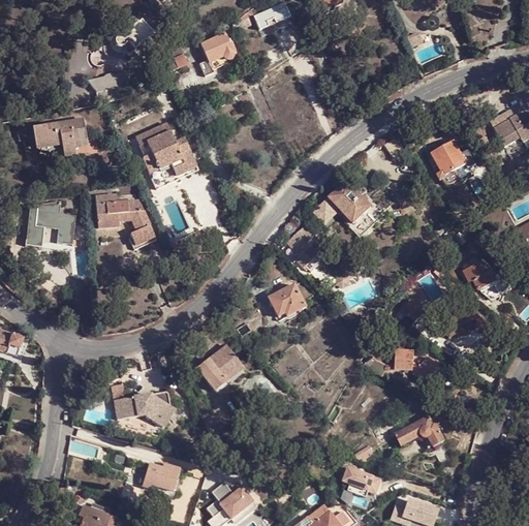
[(271,7),(253,14),(259,28),(270,24),(268,20),(275,17),(277,21),(290,14),(287,5),(281,7),(280,4),(271,8),(271,7)]
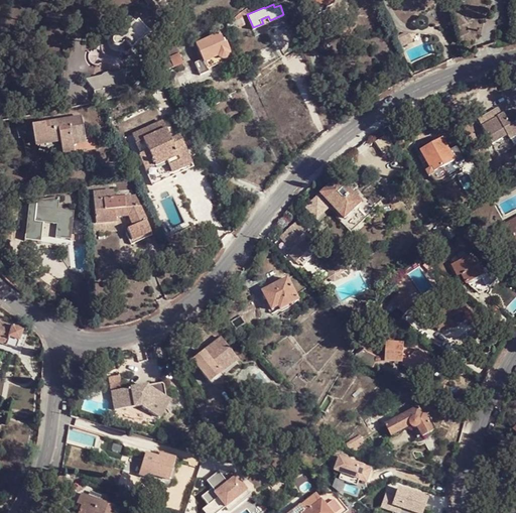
[(134,20),(131,17),(130,17),(129,17),(127,16),(126,17),(125,17),(124,18),(123,19),(123,20),(123,21),(122,22),(123,22),(123,24),(124,25),(111,36),(111,37),(111,38),(111,40),(111,41),(112,42),(113,43),(114,43),(114,44),(115,44),(116,44),(117,44),(118,44),(119,43),(126,50),(149,29),(138,17),(134,20)]
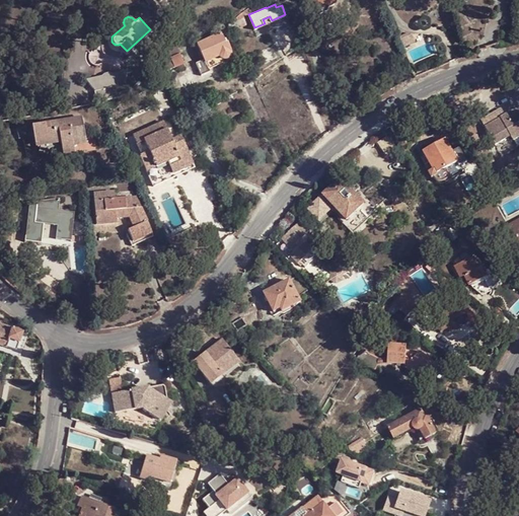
[(204,57),(205,60),(220,54),(220,56),(221,56),(222,56),(223,57),(224,57),(225,57),(226,57),(227,56),(228,56),(229,55),(230,54),(231,53),(231,52),(230,50),(227,41),(224,42),(220,31),(198,42),(204,57)]
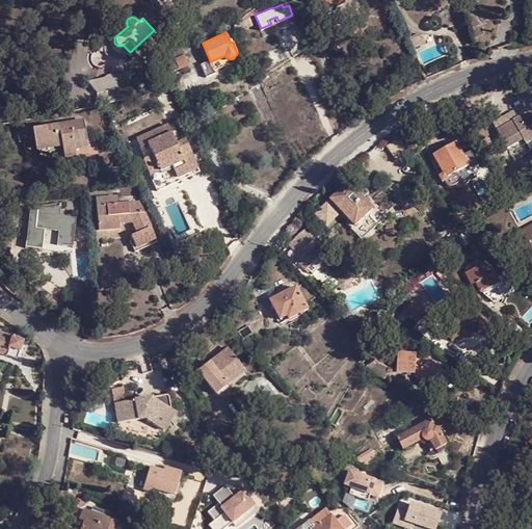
[(171,52),(165,58),(170,72),(189,63),(184,53),(175,57),(171,52)]
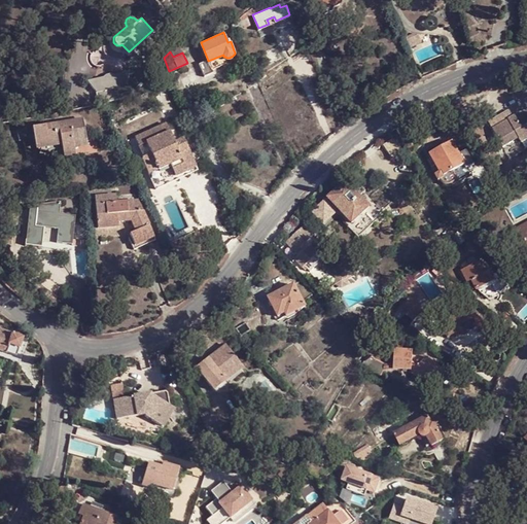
[(223,55),(208,61),(211,68),(226,62),(223,57),(223,55)]
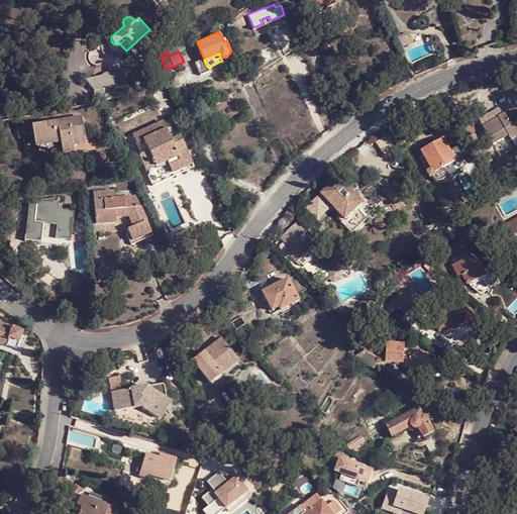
[(204,60),(203,57),(195,61),(201,73),(208,70),(207,67),(204,60)]
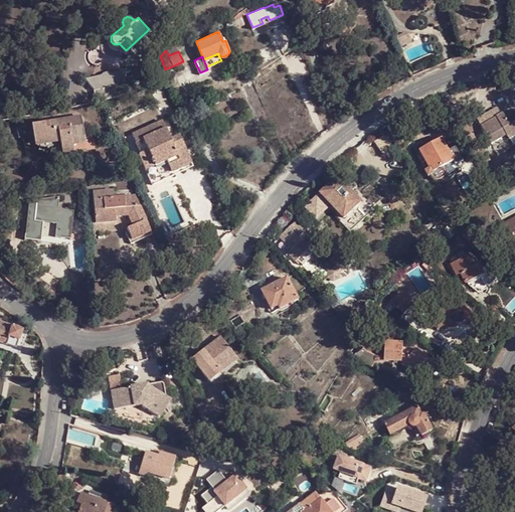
[(91,93),(126,87),(123,66),(87,72),(91,93)]
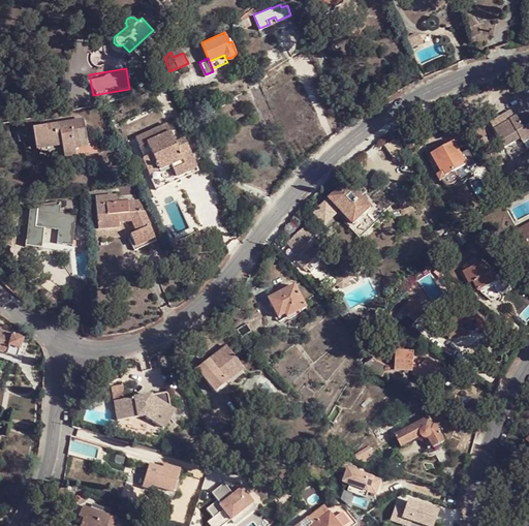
[(457,106),(453,99),(444,104),(447,111),(457,106)]
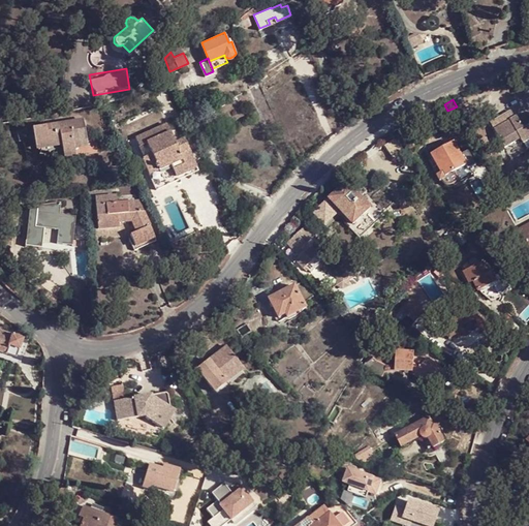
[(511,109),(491,120),(505,145),(521,135),(524,141),(528,137),(528,122),(524,125),(518,114),(516,115),(511,109)]
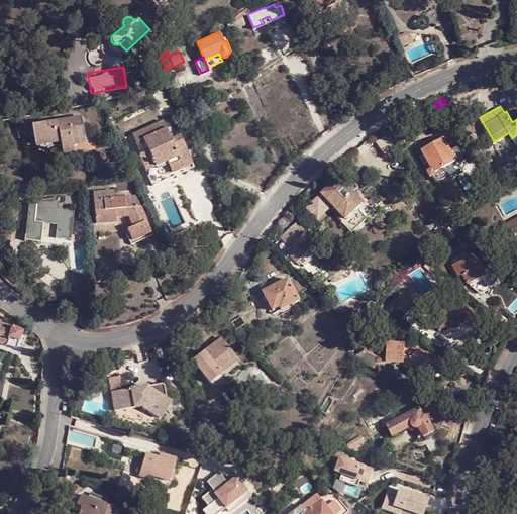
[(44,121),(32,123),(33,131),(35,141),(61,137),(63,147),(74,145),(73,136),(86,133),(83,115),(53,119),(54,122),(45,124),(44,121)]
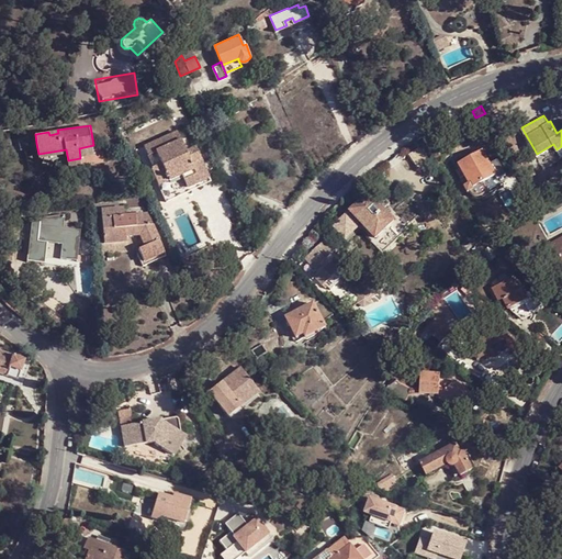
[(142,144),(146,155),(153,152),(158,161),(150,166),(149,166),(155,177),(165,171),(168,180),(181,175),(187,187),(200,180),(199,177),(206,174),(193,145),(184,148),(178,152),(173,142),(180,140),(175,127),(142,144)]
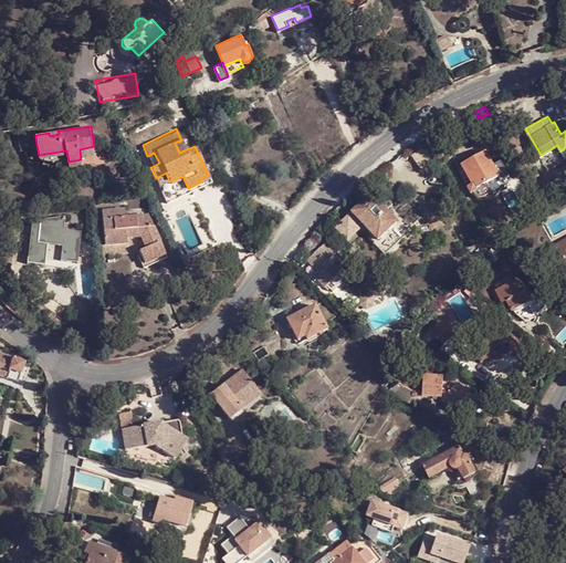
[(186,149),(181,141),(175,143),(179,153),(186,149)]
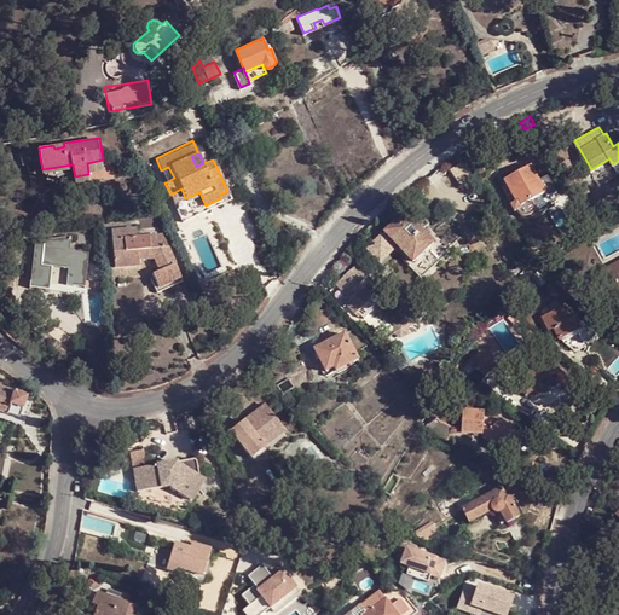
[(40,157),(24,160),(27,172),(42,169),(40,157)]
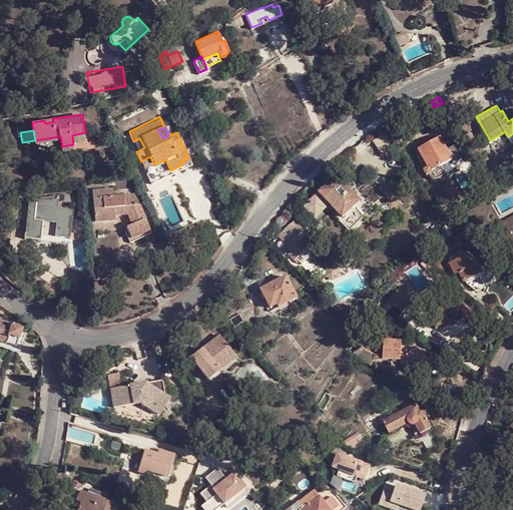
[(382,132),(374,138),(382,151),(391,146),(382,132)]
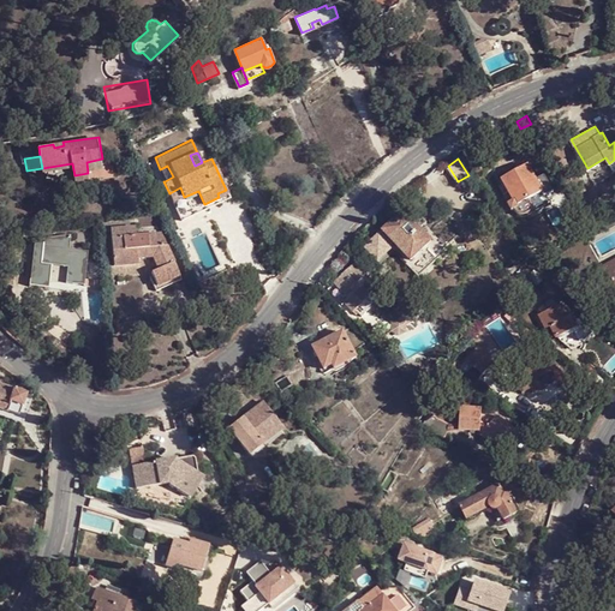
[(529,163),(511,173),(517,184),(508,189),(513,197),(507,199),(513,209),(515,209),(517,210),(517,211),(518,213),(519,214),(520,214),(521,214),(523,215),(524,215),(525,215),(526,214),(529,213),(549,201),(545,193),(554,189),(545,173),(537,177),(529,163)]
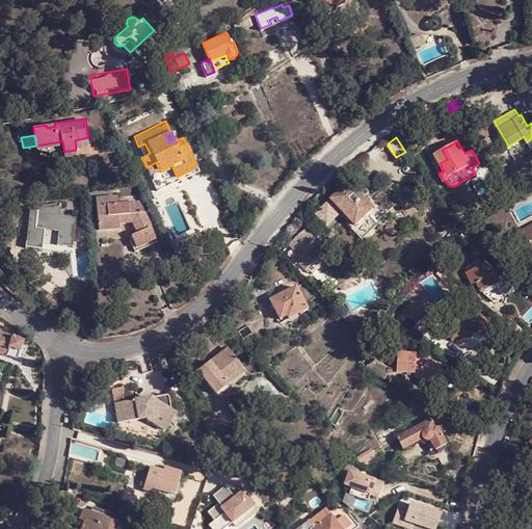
[(144,143),(138,147),(142,157),(150,153),(144,143)]
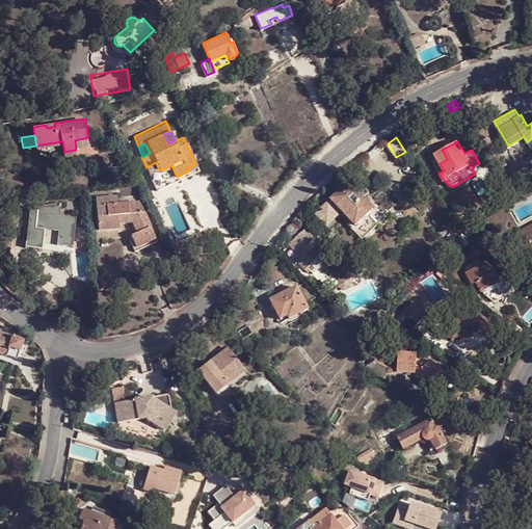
[(156,162),(147,167),(150,175),(159,170),(156,162)]
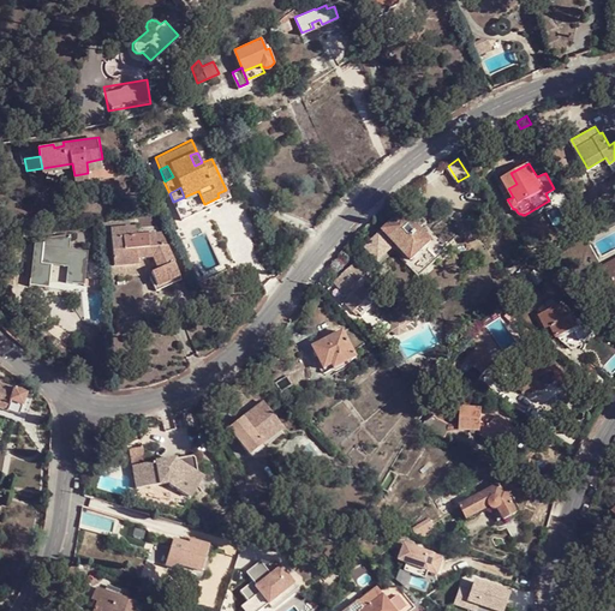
[(404,208),(383,228),(411,258),(433,239),(404,208)]
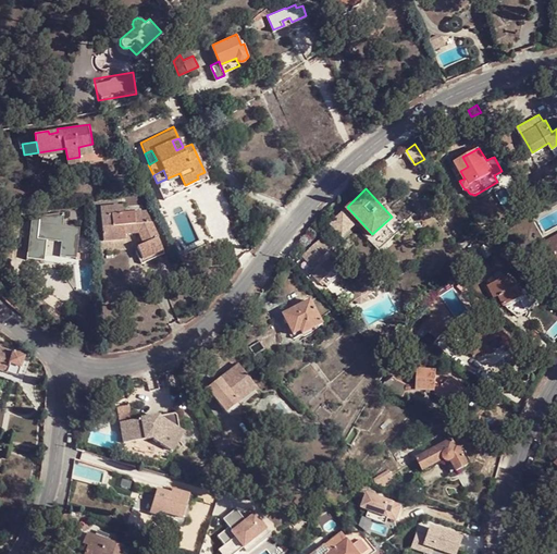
[(111,214),(101,216),(104,250),(134,247),(141,262),(164,251),(146,211),(124,213),(123,204),(110,205),(111,214)]
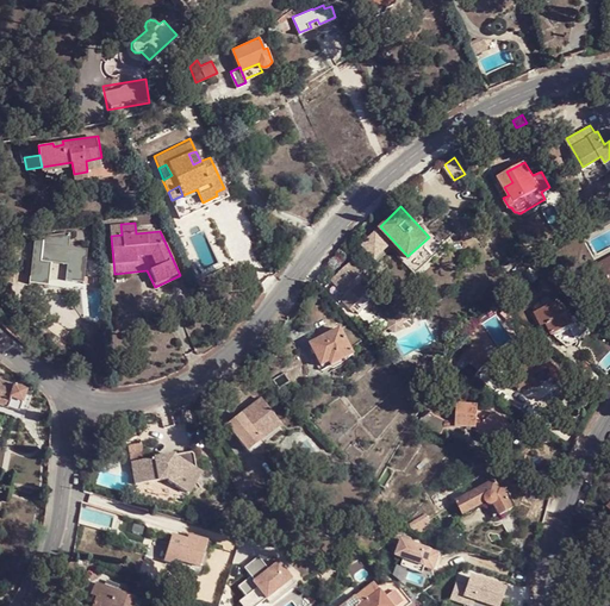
[(110,225),(111,236),(122,235),(120,224),(110,225)]
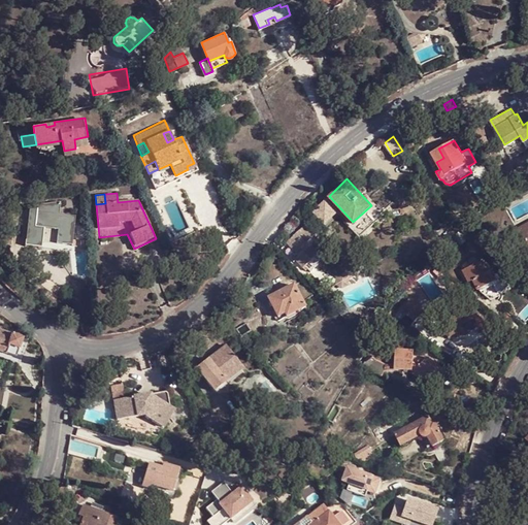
[(36,215),(29,215),(27,239),(34,240),(33,243),(42,244),(45,227),(59,228),(58,241),(72,243),(75,215),(37,210),(36,215)]
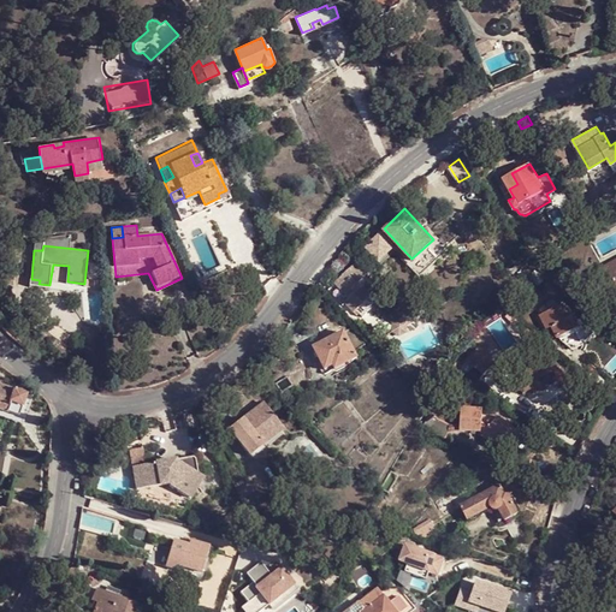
[(615,259),(597,271),(611,298),(615,296),(615,259)]
